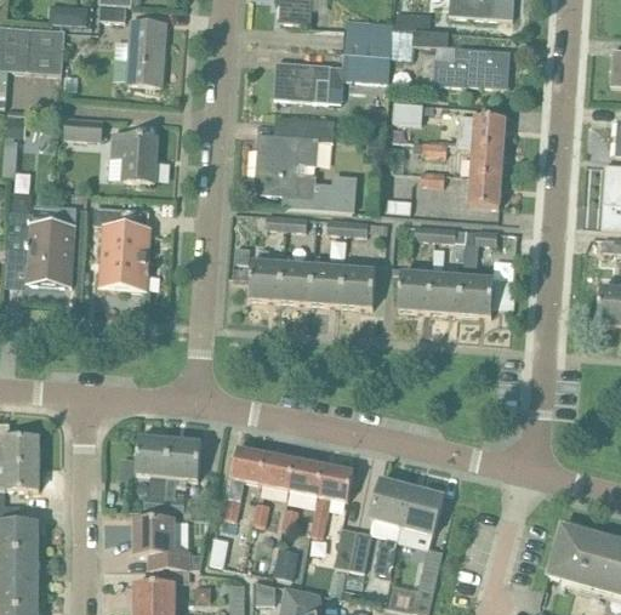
[(280,0),(279,22),(311,24),(312,6),(329,7),(329,0),(280,0)]
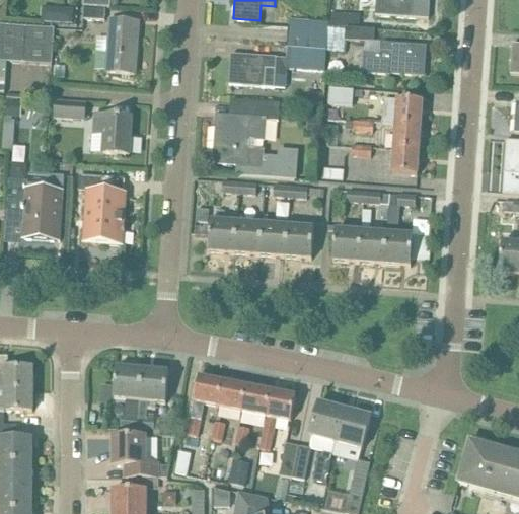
[(376,0),(376,13),(409,15),(429,17),(430,0),(376,0)]
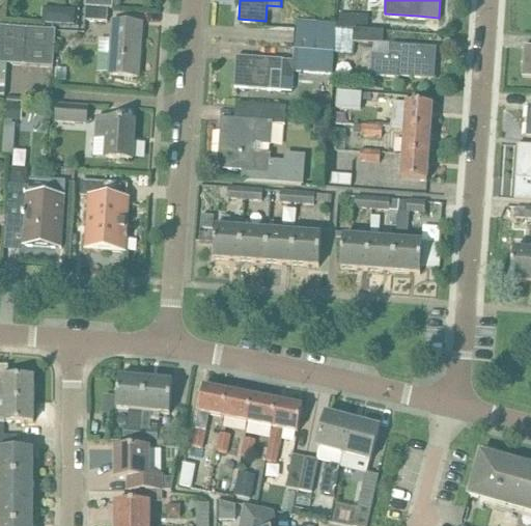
[(44,3),(43,20),(75,22),(75,5),(59,4),(44,3)]
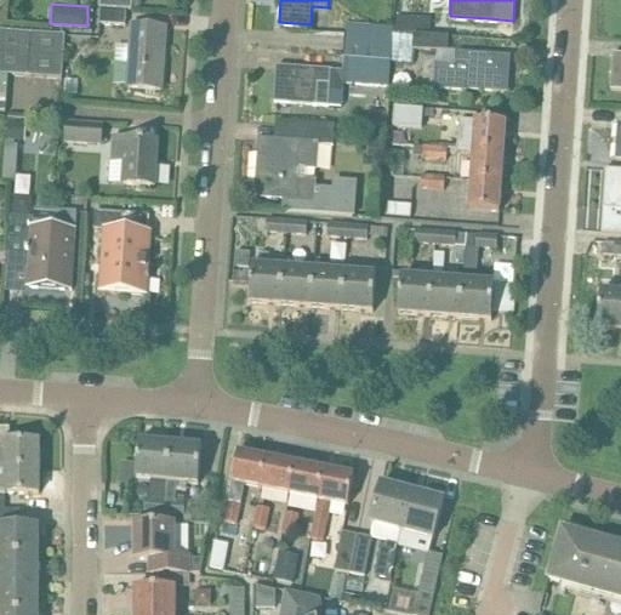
[(125,21),(126,6),(101,4),(100,20),(125,21)]
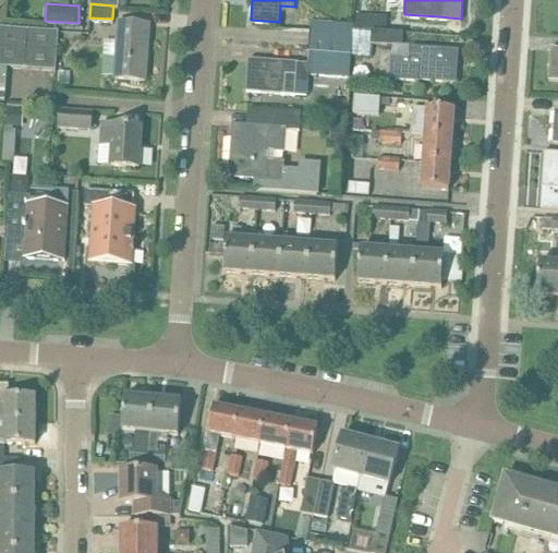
[(354,14),(353,26),(376,27),(377,15),(354,14)]
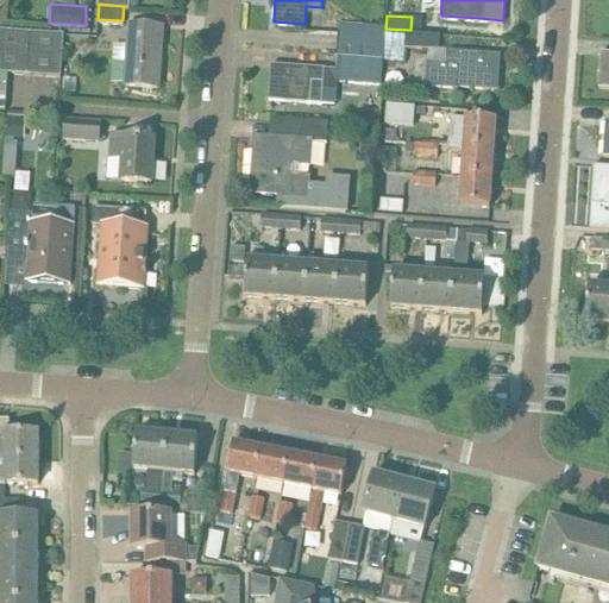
[(129,22),(125,82),(158,85),(163,24),(129,22)]
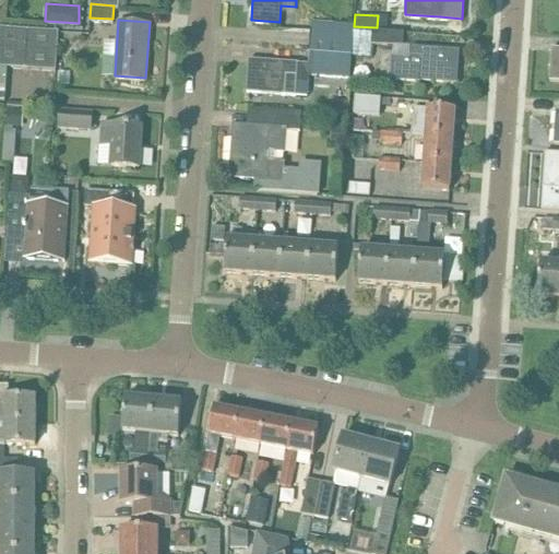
[(0,23),(0,97),(4,98),(8,63),(55,67),(58,27),(0,23)]
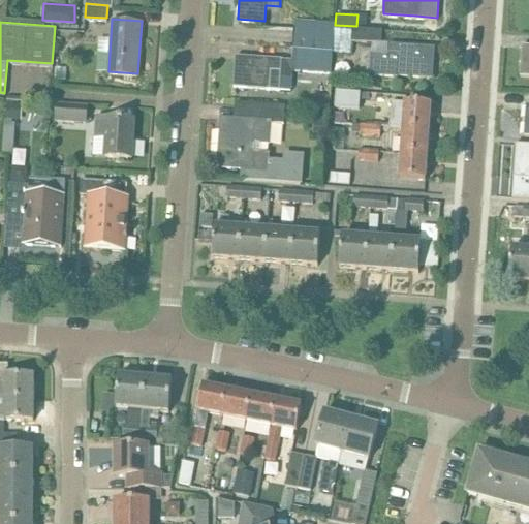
[(382,28),(356,26),(335,25),(333,48),(333,50),(351,51),(352,38),(381,40),(382,28)]
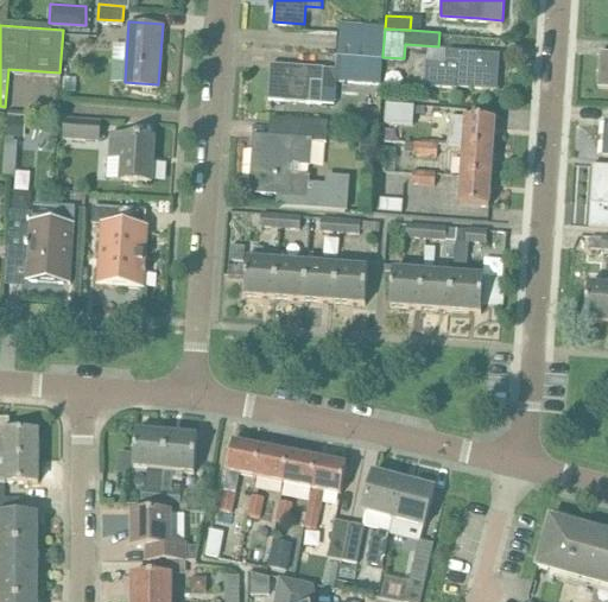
[(368,55),(369,31),(337,30),(336,52),(368,55)]
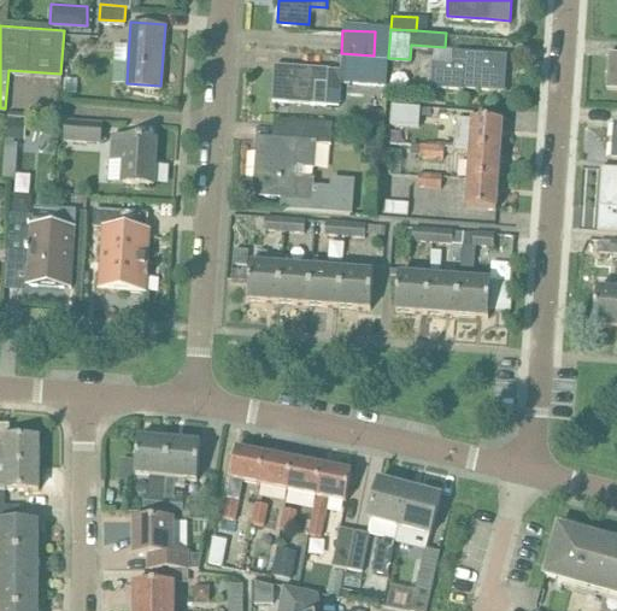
[(433,84),(440,84),(464,87),(464,84),(505,88),(507,52),(453,48),(453,60),(435,59),(433,84)]
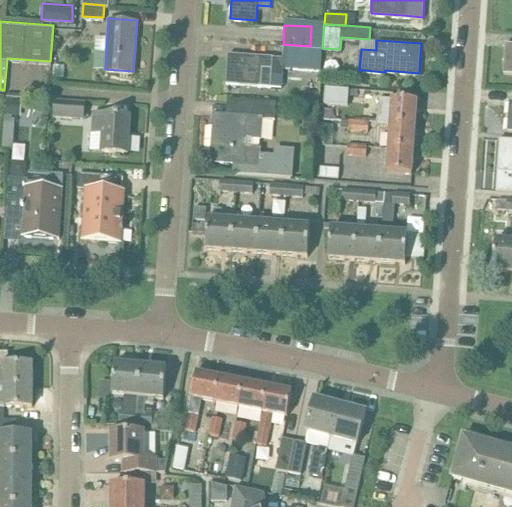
[(511,41),(505,41),(503,71),(511,71),(511,41)]
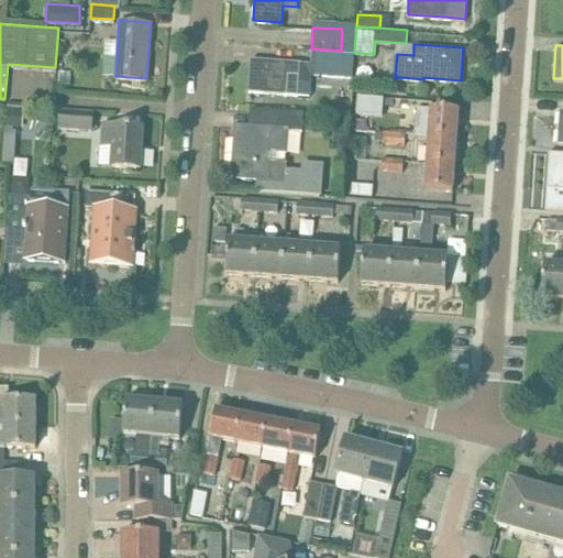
[(341,51),(311,48),(310,59),(273,58),(251,57),(249,90),(271,91),(310,94),(311,73),(353,76),(354,53),(354,51),(341,51)]
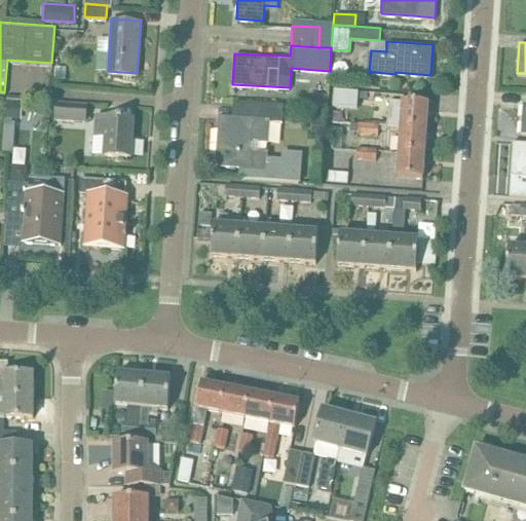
[(54,64),(54,77),(65,77),(65,64),(54,64)]
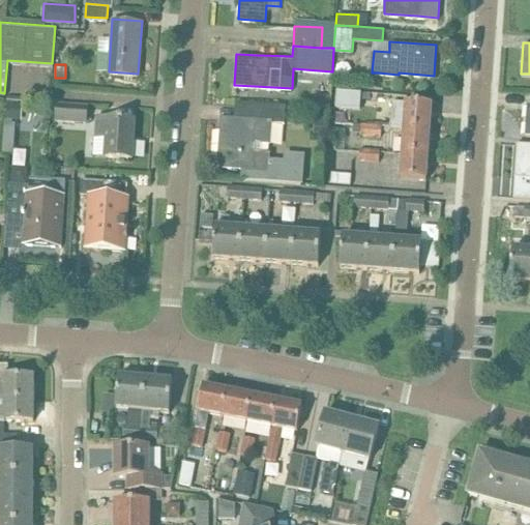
[(361,90),(336,88),(335,105),(359,107),(361,90)]
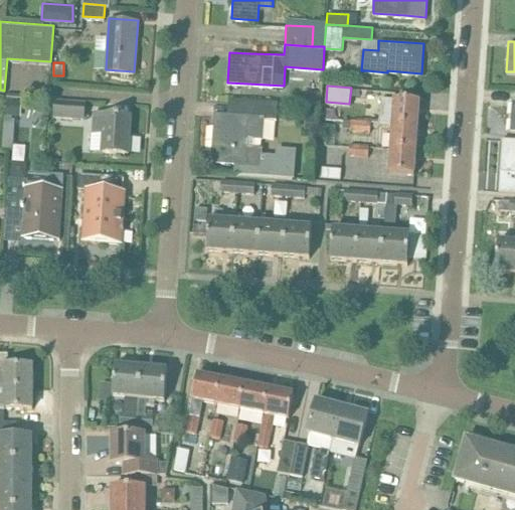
[(306,89),(305,103),(320,104),(321,90),(306,89)]
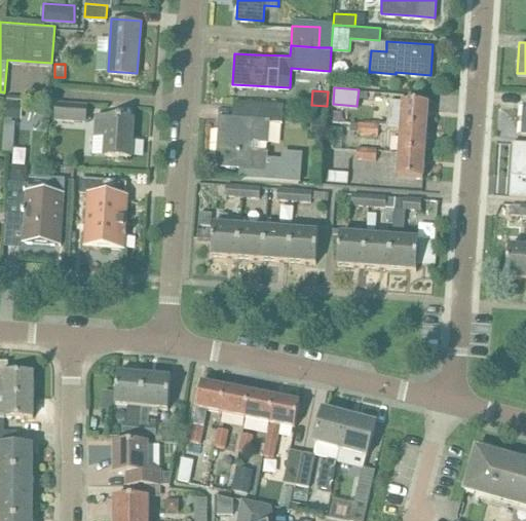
[(5,96),(4,120),(12,120),(12,116),(20,116),(22,97),(16,97),(6,96),(5,96)]
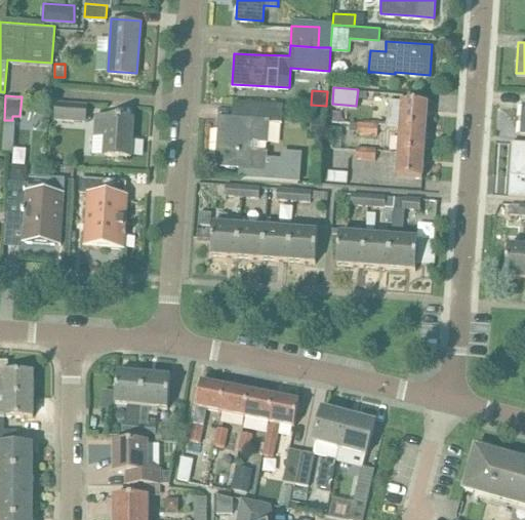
[(400,124),(426,126),(428,101),(389,98),(387,123),(400,124)]
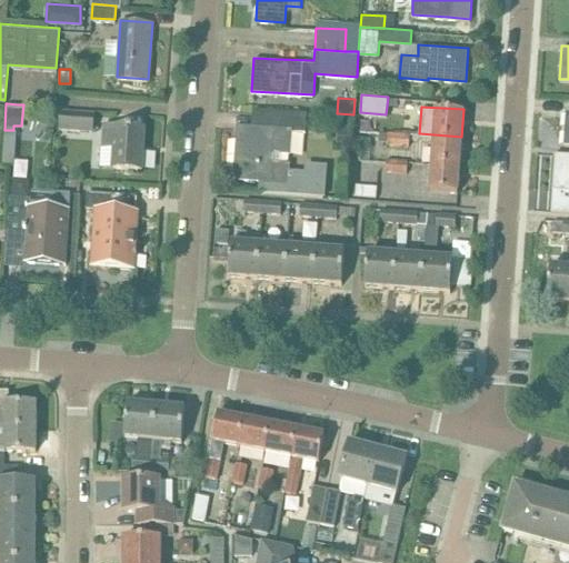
[(92,112),(60,110),(59,127),(91,129),(92,112)]
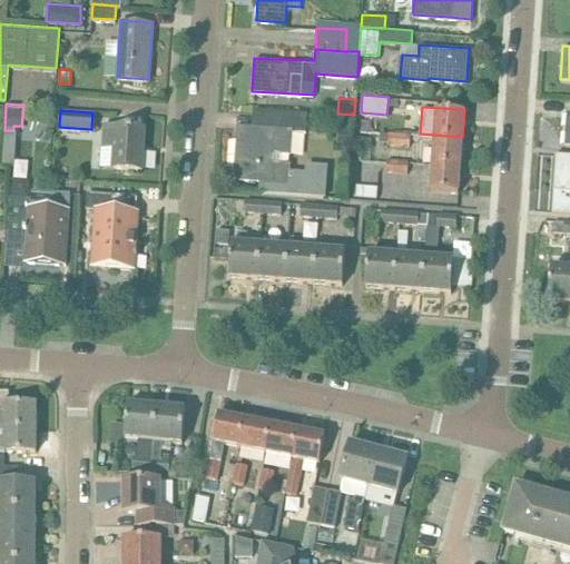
[(146,125),(147,112),(102,110),(101,122),(146,125)]
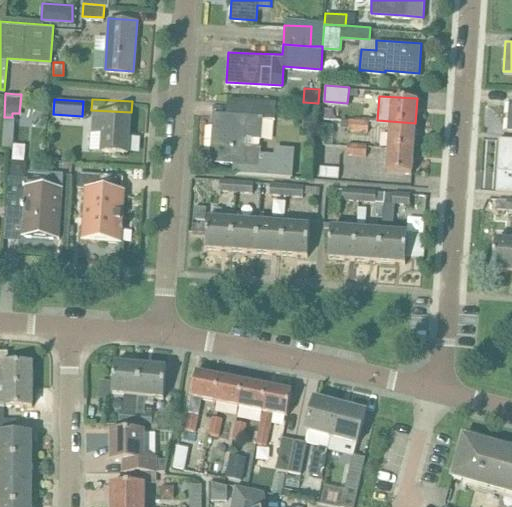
[(213,135),(212,158),(236,159),(235,171),(291,174),(293,146),(274,145),(274,152),(259,151),(259,146),(251,145),(251,136),(260,136),(261,116),(275,117),(276,101),(246,99),(245,114),(235,114),(226,113),(215,113),(213,135)]
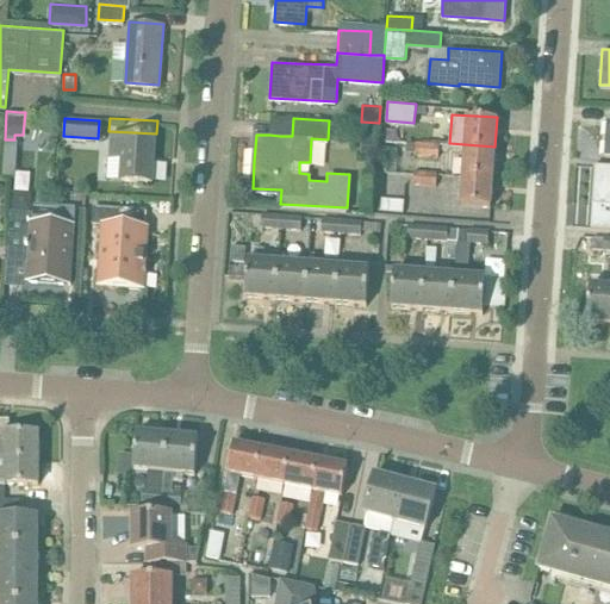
[(361,131),(360,143),(360,150),(365,150),(372,150),(373,131),(361,131)]
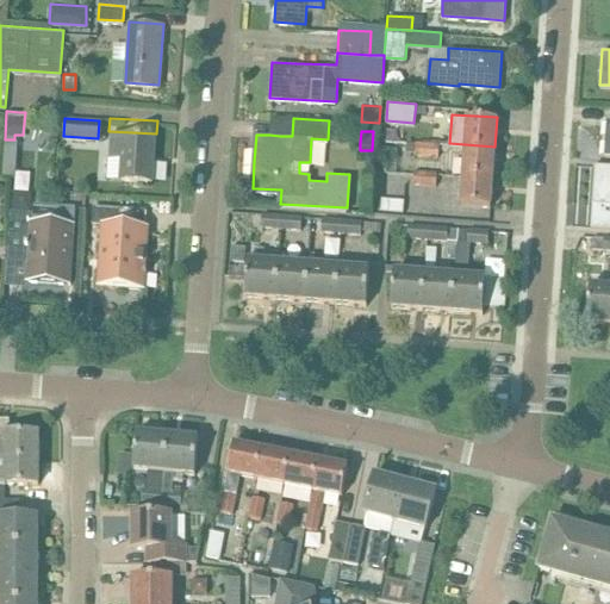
[(155,136),(131,134),(111,134),(110,155),(122,156),(120,178),(129,178),(153,179),(155,136)]
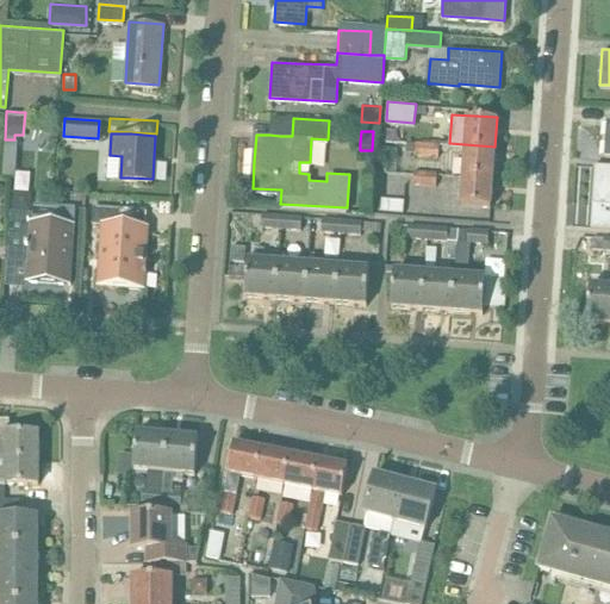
[(4,139),(1,176),(13,178),(17,139),(14,139),(5,139),(4,139)]
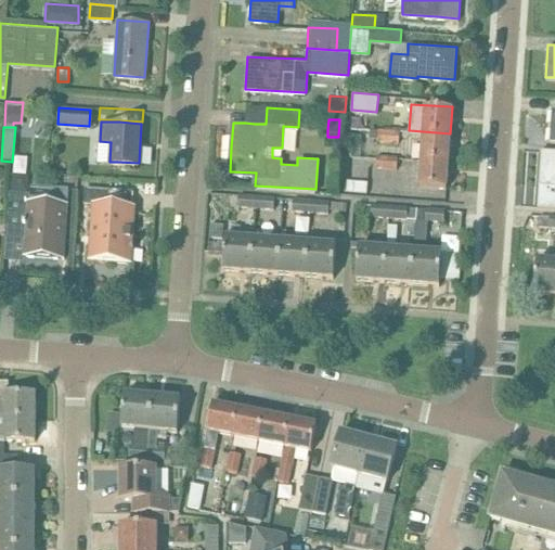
[(400,129),(369,127),(369,136),(377,136),(377,139),(399,141),(400,129)]
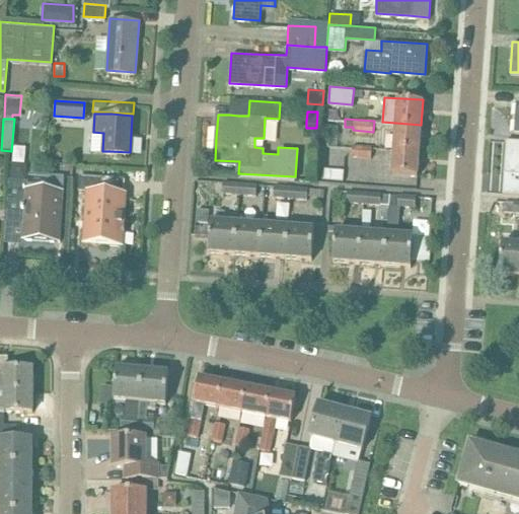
[(329,143),(331,123),(321,123),(320,142),(329,143)]
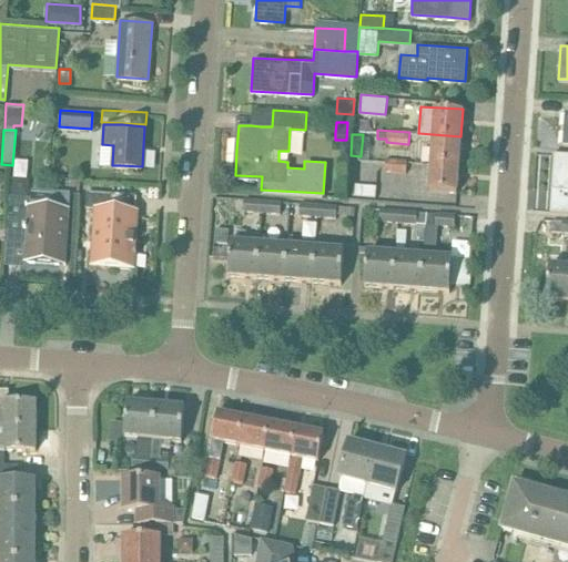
[(432,162),(459,163),(460,136),(433,134),(432,162)]
